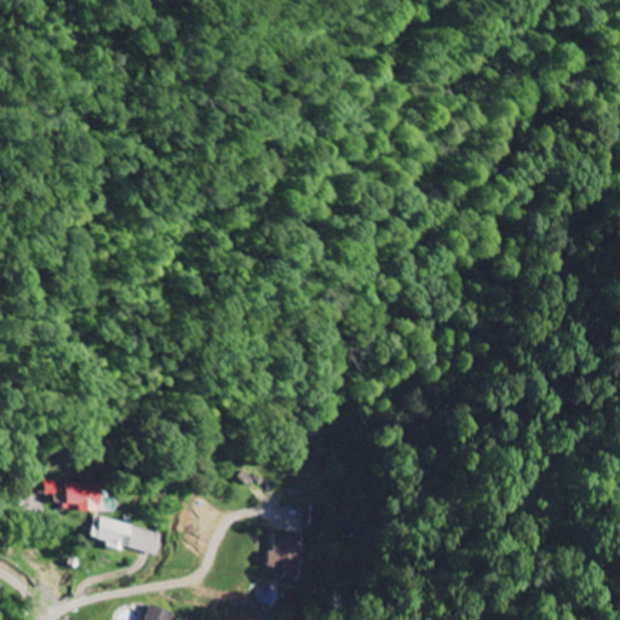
[(55,480),(44,480),(42,493),(55,493),(55,480)]
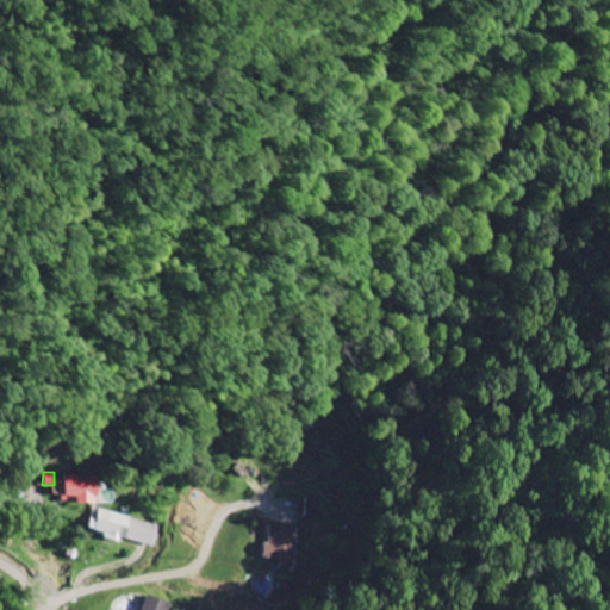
[(99,477),(64,474),(63,499),(97,503),(99,477)]
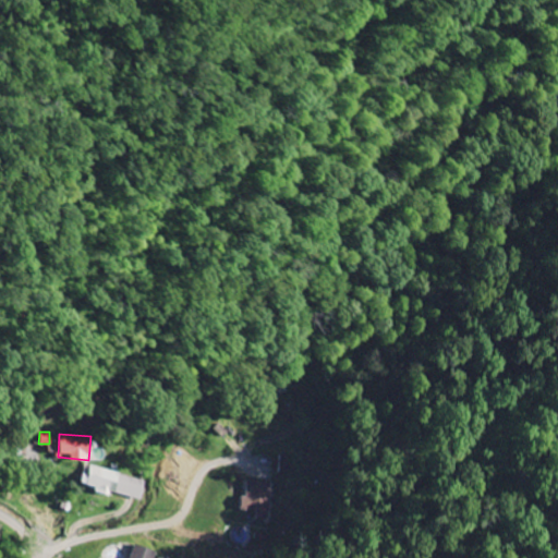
[(58,458),(57,441),(49,443),(50,459),(58,458)]
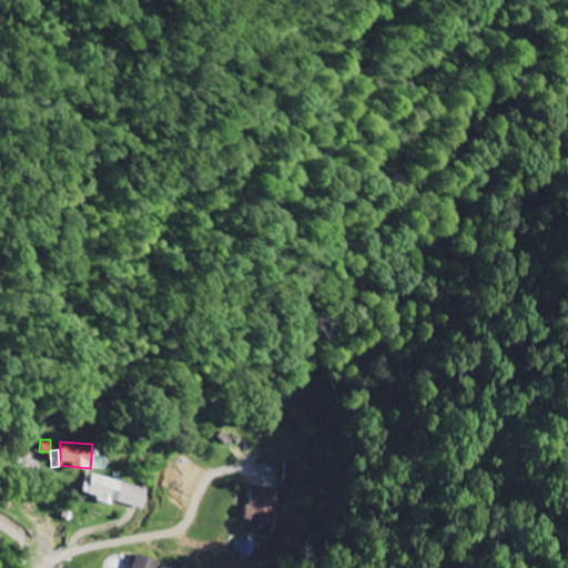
[(148,488),(91,474),(90,483),(83,482),(81,494),(143,508),(148,488)]
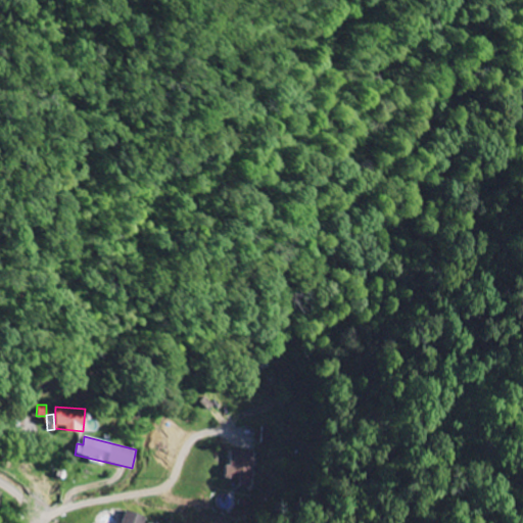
[(223,476),(239,477),(239,484),(252,485),(252,450),(230,450),(230,466),(224,466),(223,476)]
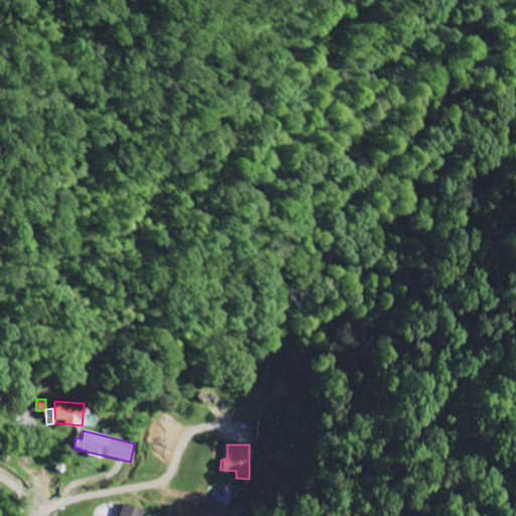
All buildings are outlined.
